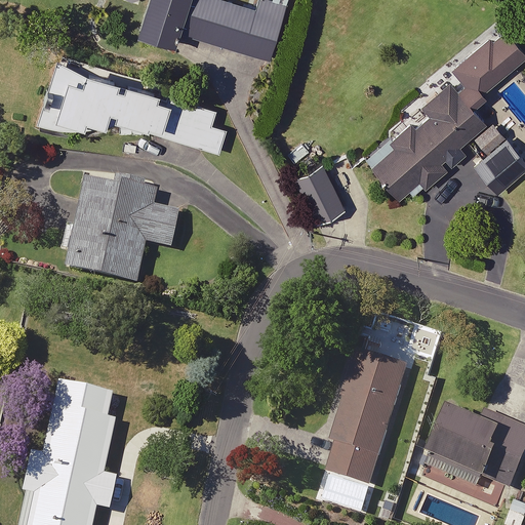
[(259,0),(257,8),(231,0),(154,0),(142,37),(177,49),(183,33),(272,62),(290,6),(271,0),(259,0)]
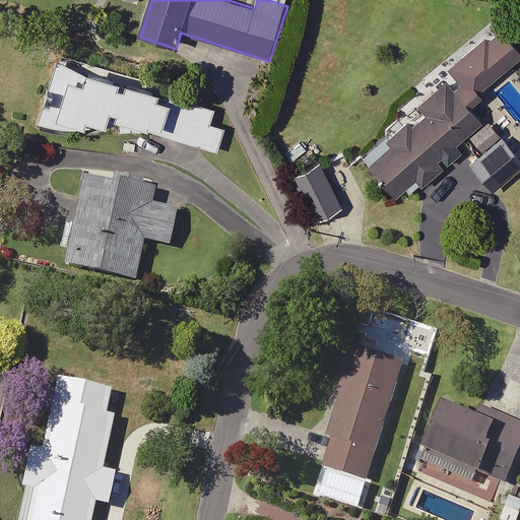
[(456,94),(447,84),(420,108),(429,117),(414,129),(409,124),(389,140),(385,135),(363,153),(399,198),(459,149),(455,144),(480,123),(470,110),(485,98),(479,91),(519,57),(519,53),(501,29),(450,72),(451,73),(463,88),(456,94)]
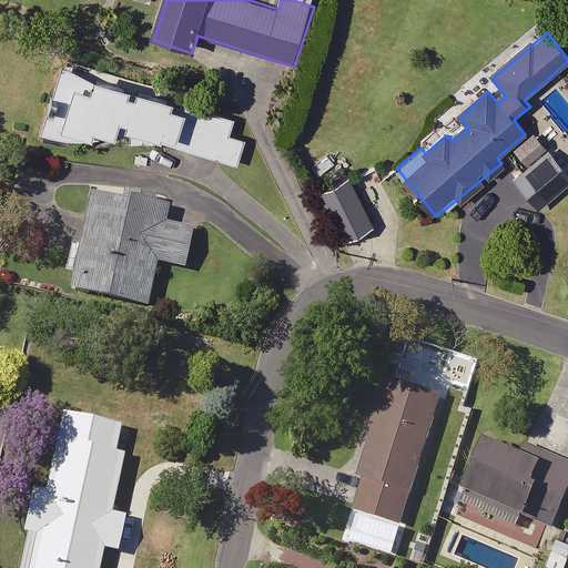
[(102,148),(107,135),(166,154),(170,144),(240,165),(247,141),(232,135),(237,119),(198,107),(200,102),(68,60),(46,130),(102,148)]
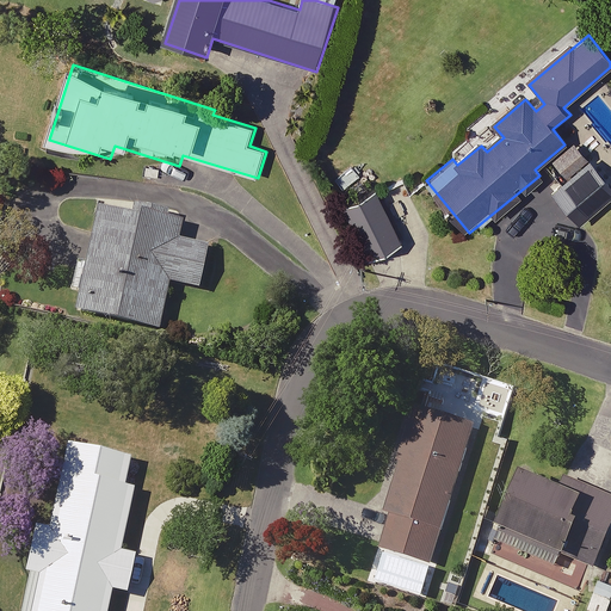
[(610,201),(610,178),(597,160),(555,192),(581,226),(610,201)]
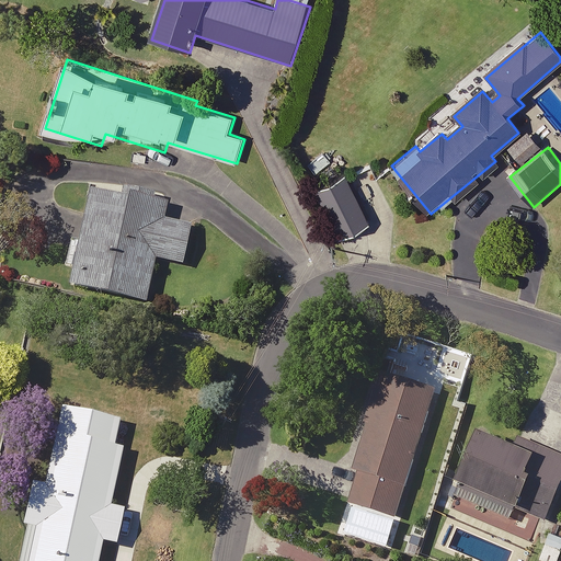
[(367,221),(348,180),(318,194),(338,235),(367,221)]
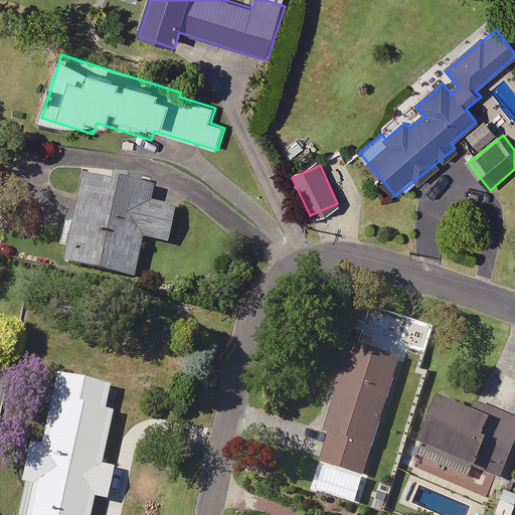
[(179,196),(114,184),(113,187),(84,182),(68,269),(136,282),(144,240),(170,245),(179,196)]
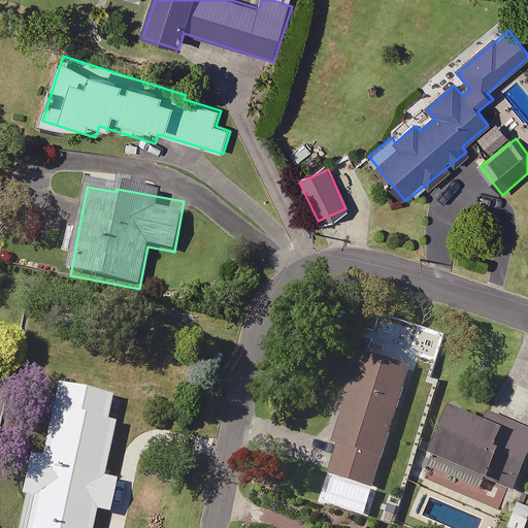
[(409,371),(363,357),(327,475),(373,490),(409,371)]
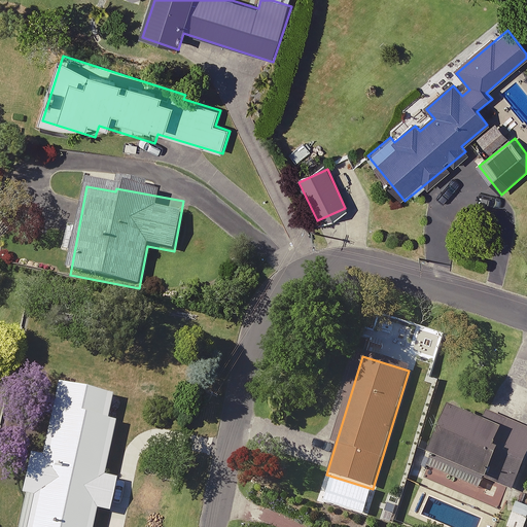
[(93,526),(120,402),(62,390),(46,460),(35,457),(27,498),(35,500),(29,526),(93,526)]
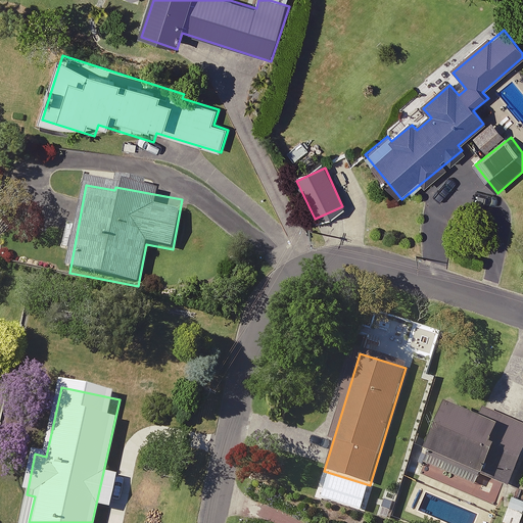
[(482,491),(487,480),(510,490),(522,460),(522,428),(487,414),(482,425),(453,412),(438,443),(428,467),(482,491)]
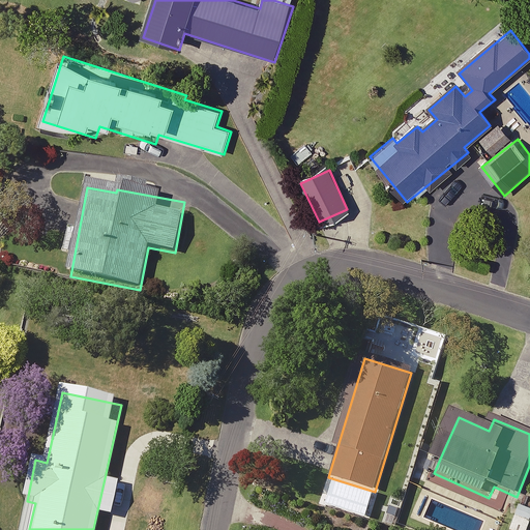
[(375,501),(336,486),(328,505),(366,521),(375,501)]
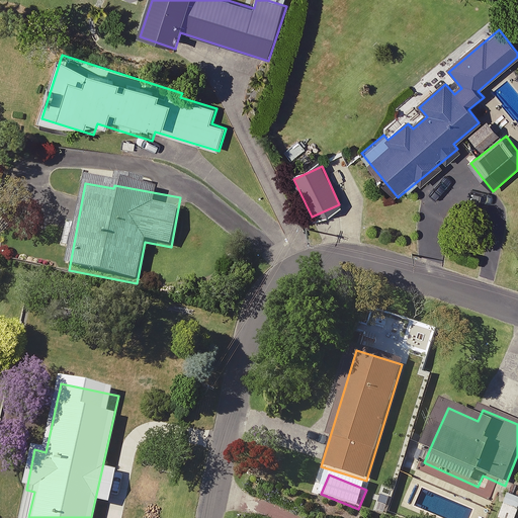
[(517,517),(517,498),(510,496),(502,517),(517,517)]
